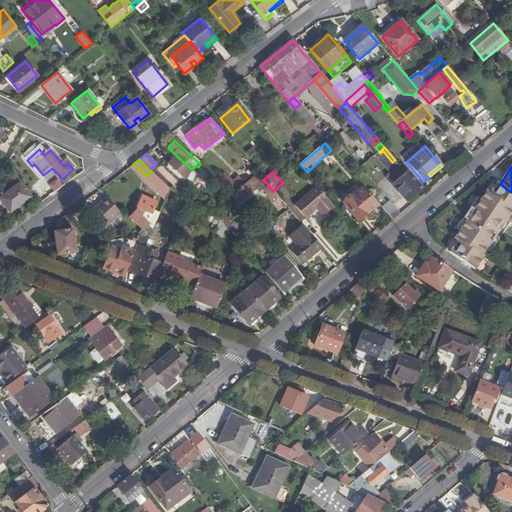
[(406,201),(421,189),(406,173),(393,185),(406,201)]
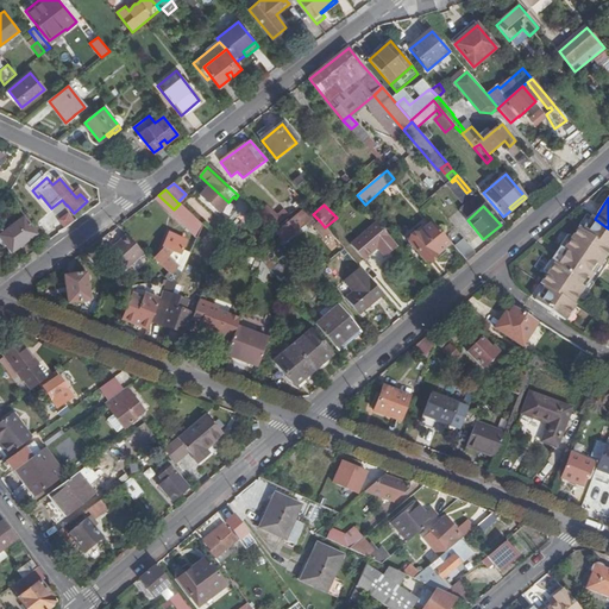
[(278,228),(276,227),(271,232),(270,238),(277,246),(282,242),(283,243),(309,220),(302,213),(287,226),(284,224),(278,228)]
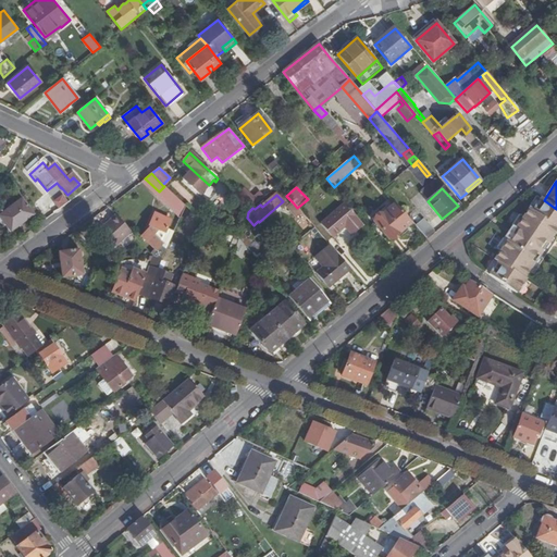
[(0,219),(11,233),(34,215),(22,199),(0,214),(0,219)]
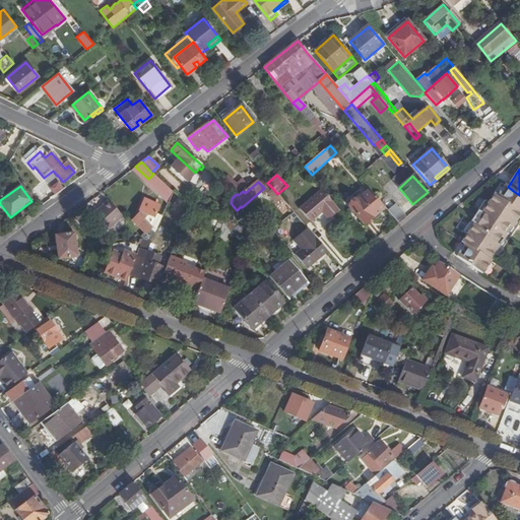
[(494,197),(485,208),(507,233),(509,235),(519,218),(519,195),(508,187),(506,186),(497,198),(494,197)]
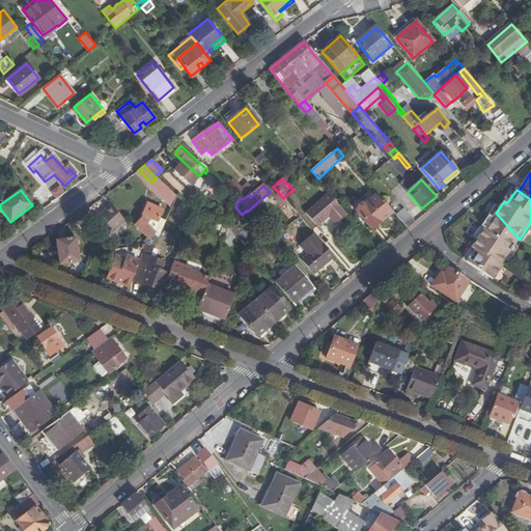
[(287,203),(283,198),(279,193),(273,197),(282,207),(287,203)]
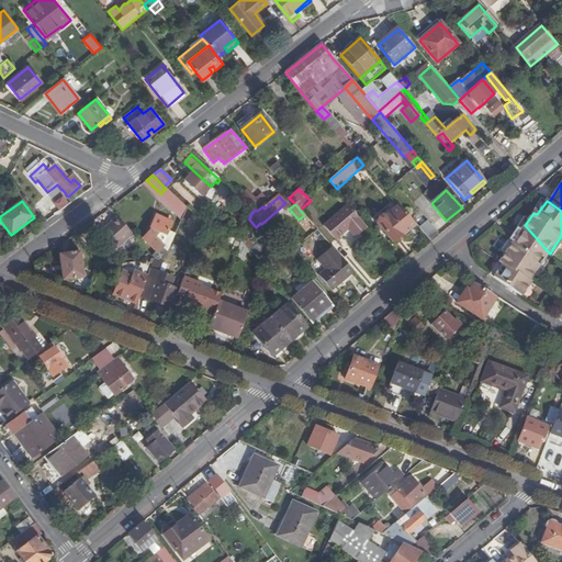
[(367,227),(348,205),(324,226),(336,240),(348,229),(356,238),(367,227)]
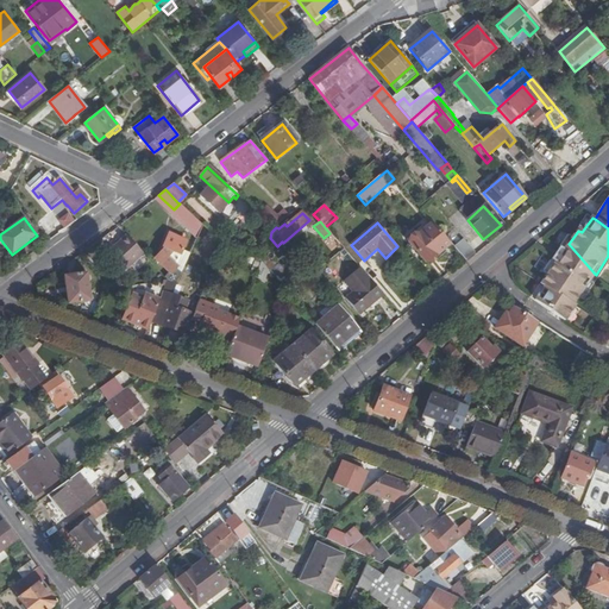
[(413,239),(410,237),(406,240),(425,263),(434,255),(435,256),(447,245),(429,225),(416,236),(413,239)]
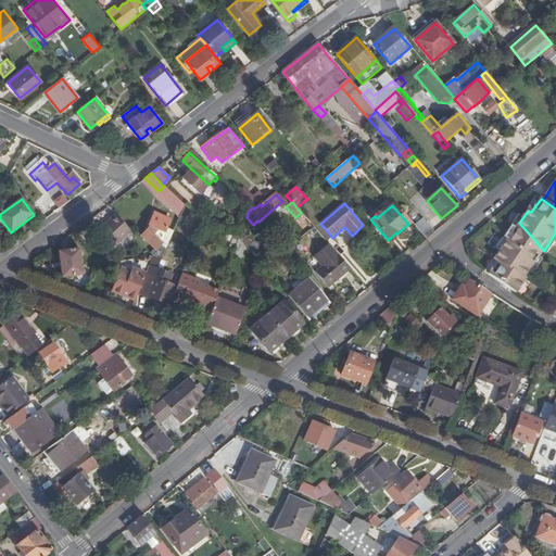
[(154,249),(150,253),(153,255),(153,253),(158,254),(161,253),(165,249),(161,244),(162,243),(159,240),(162,234),(164,235),(169,222),(153,214),(148,227),(150,228),(149,232),(143,238),(154,249)]
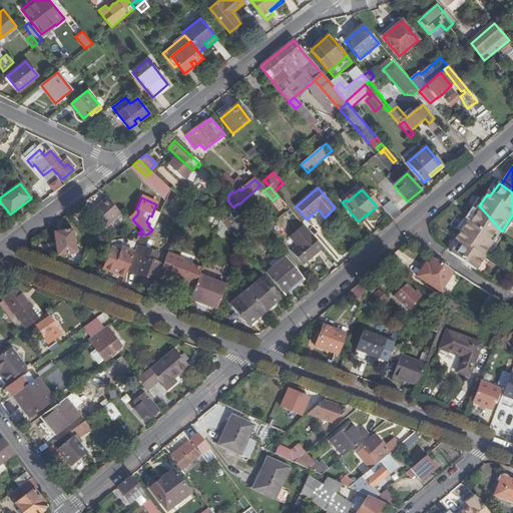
[(107,199),(89,215),(104,231),(122,215),(107,199)]
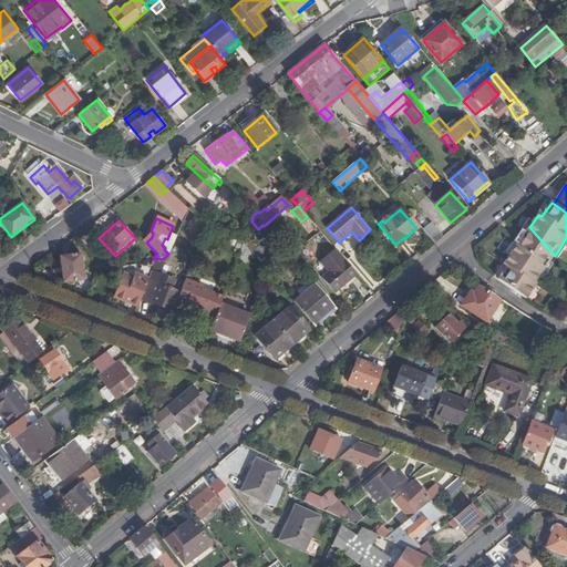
[(422,230),(434,245),(442,239),(442,235),(431,223),(422,230)]
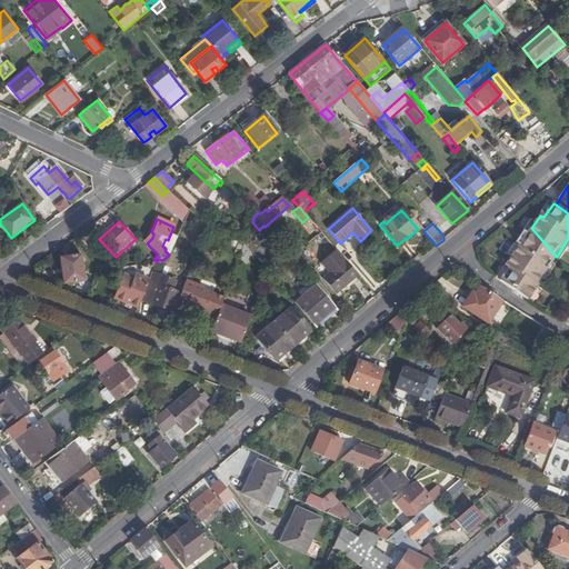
[(519,246),(511,259),(527,278),(537,286),(557,257),(555,255),(531,228),(527,235),(523,233),(516,243),(519,246)]
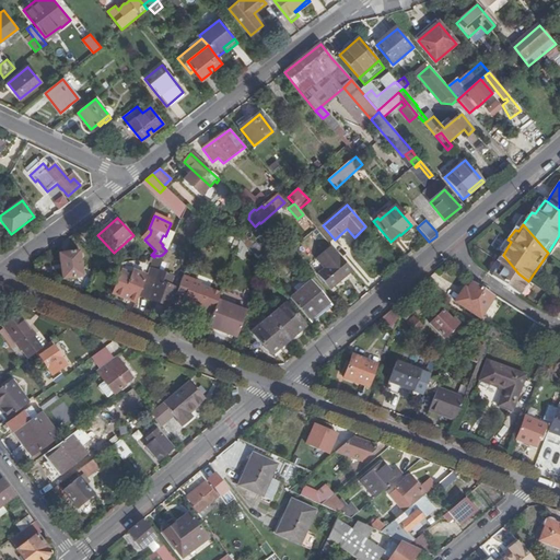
[(252,246),(243,234),(241,237),(240,241),(247,249),(252,246)]
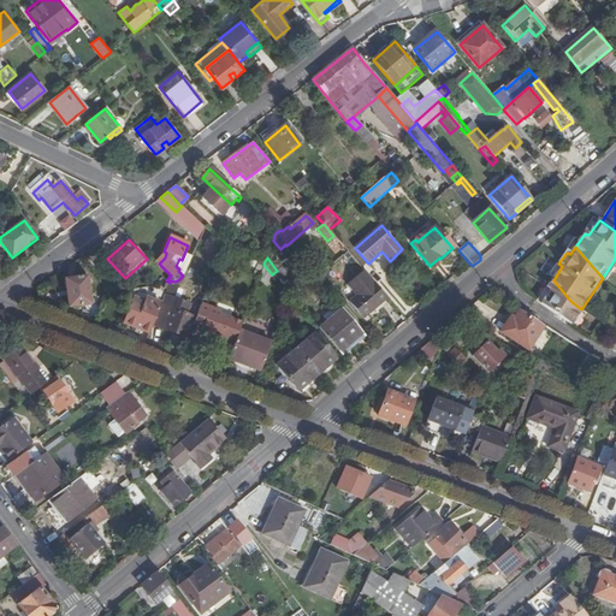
[(363,319),(388,298),(363,271),(341,291),(363,319)]
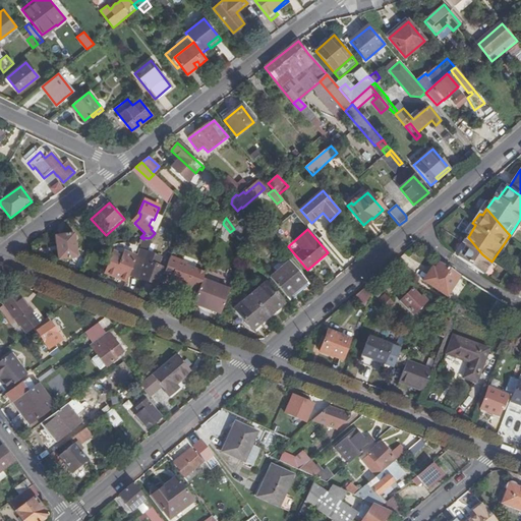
[(73,233),(54,236),(57,261),(77,257),(76,249),(79,249),(79,245),(75,246),(73,233)]
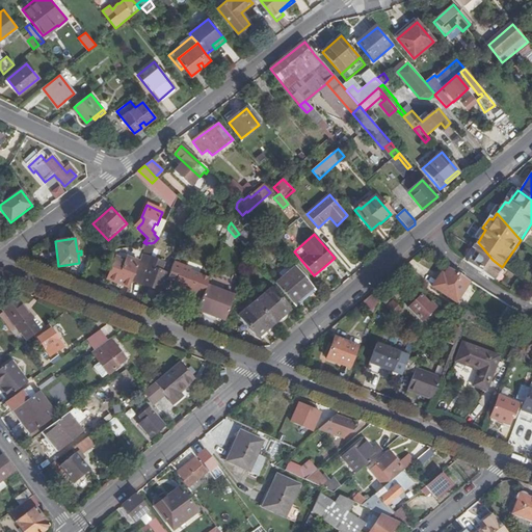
[(153,247),(158,238),(154,242),(151,243),(147,242),(147,244),(153,247)]
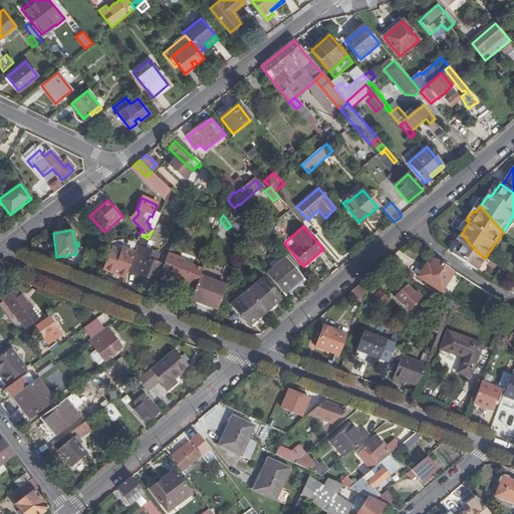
[(476,251),(462,234),(457,240),(460,242),(452,255),(476,272),(486,258),(485,258),(476,251)]
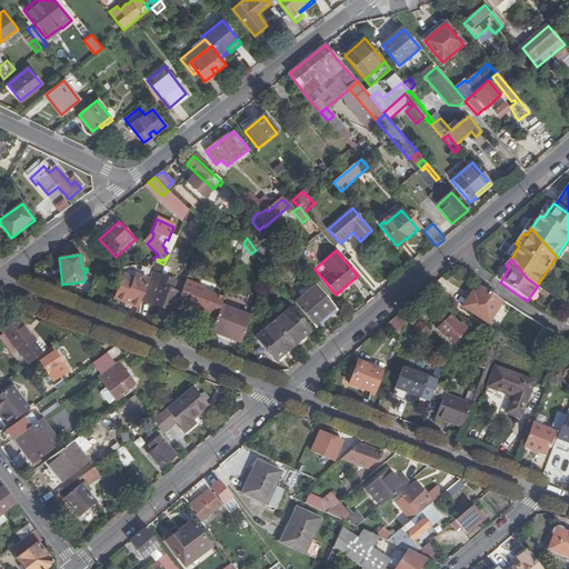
[(163,265),(157,261),(150,277),(158,279),(163,265)]
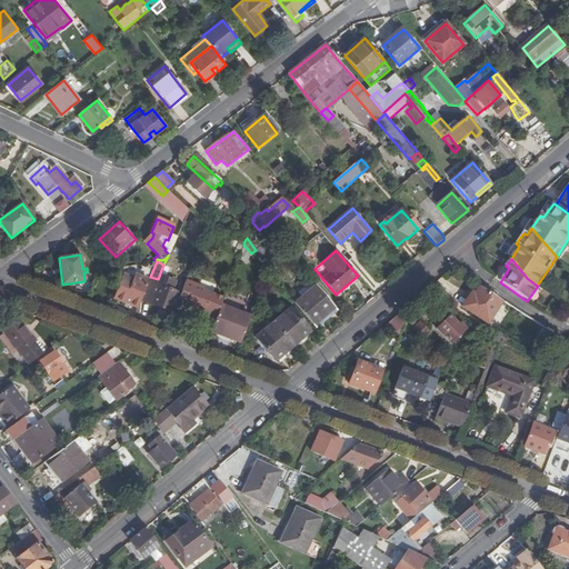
[(122,278),(115,299),(131,306),(132,301),(140,303),(141,300),(148,283),(132,278),(130,281),(122,278)]
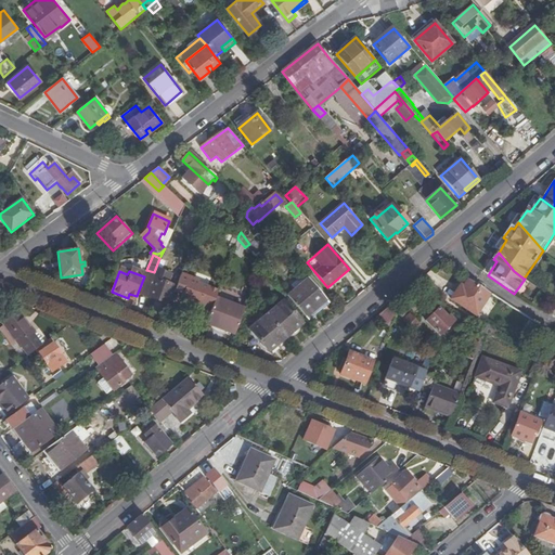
[(190,276),(181,273),(175,292),(183,295),(181,298),(201,306),(202,304),(213,308),(216,298),(218,292),(189,281),(190,276)]
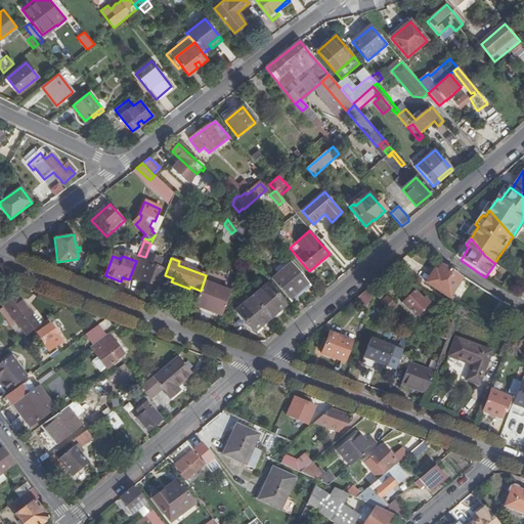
[(158,268),(136,260),(136,261),(130,276),(159,288),(162,278),(155,276),(158,268)]
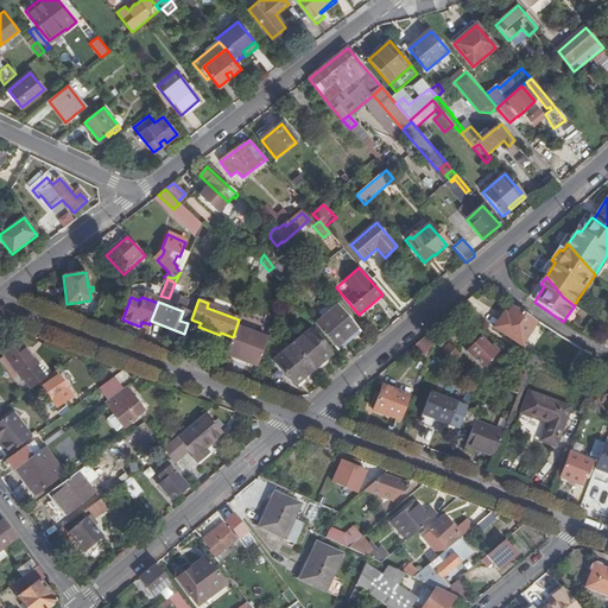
[(315,324),(335,348),(358,329),(339,305),(315,324)]
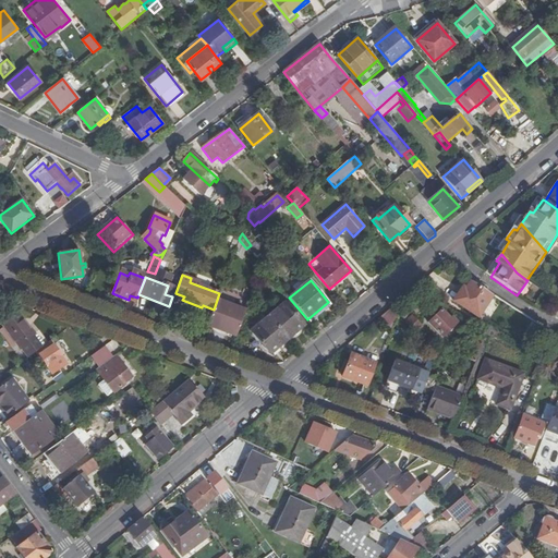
[(493,295),(471,281),(465,289),(462,287),(453,301),(478,317),(493,295)]
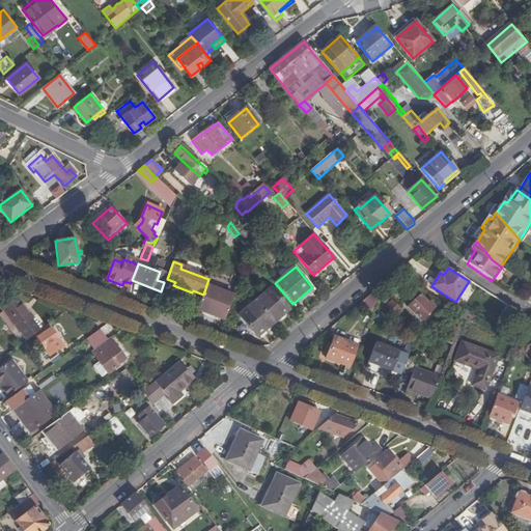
[(203,295),(197,310),(224,320),(233,296),(206,285),(203,295)]
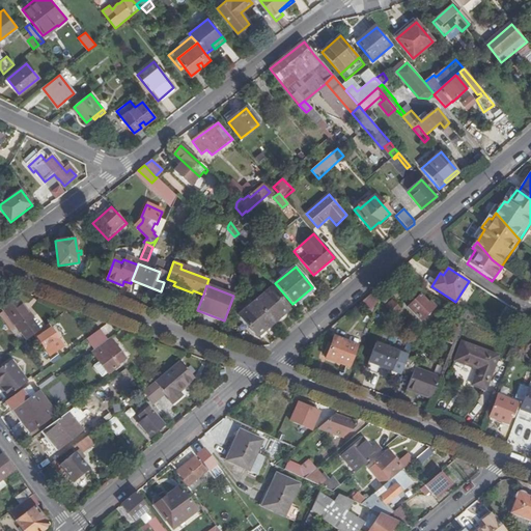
[(255,302),(273,324),(289,310),(271,288),(255,302)]
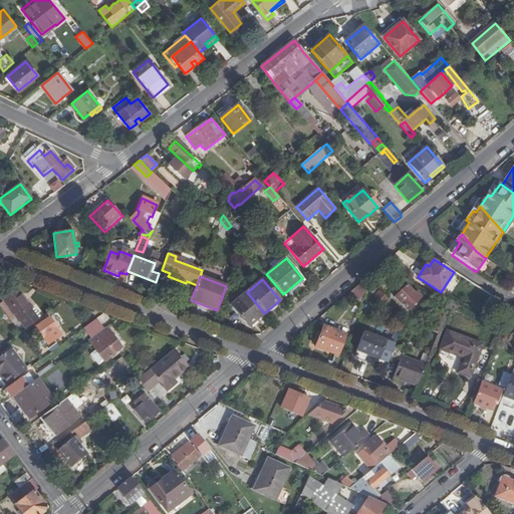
[(379,291),(371,282),(365,286),(382,306),(387,302),(378,292),(379,291)]
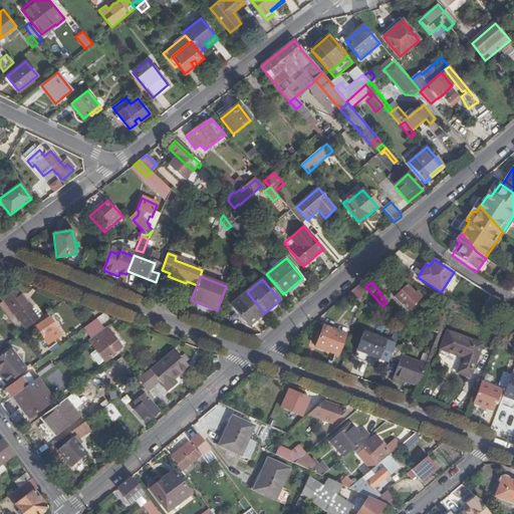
[(415,294),(406,286),(395,297),(408,311),(422,298),(417,293),(415,294)]
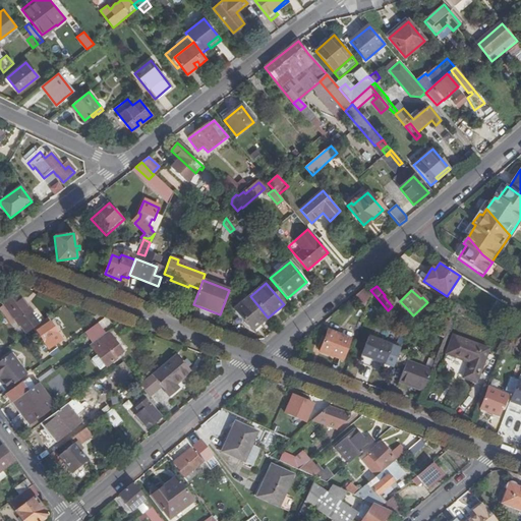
[(32,330),(39,325),(30,313),(16,295),(4,305),(16,324),(17,323),(26,335),(32,330)]
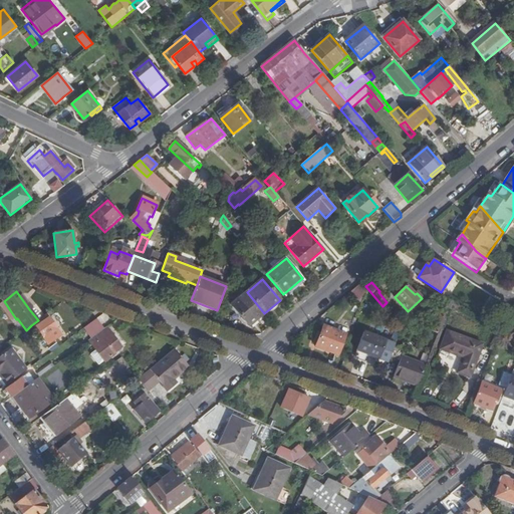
[(249,326),(264,313),(247,292),(232,305),(249,326)]
